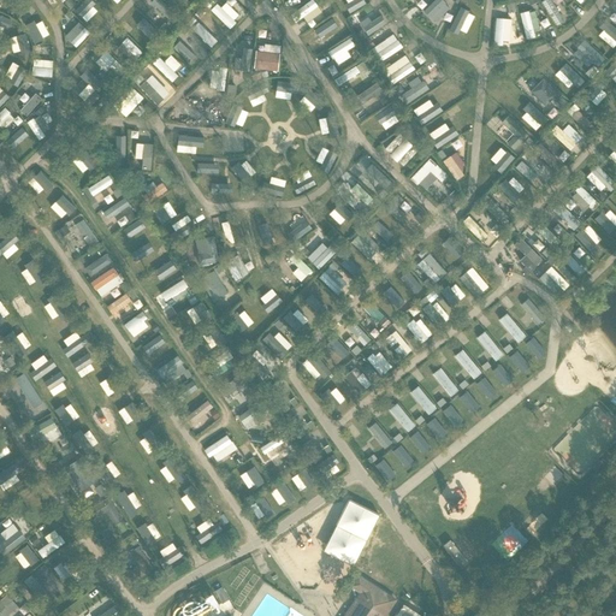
[(99,0),(112,11),(120,0),(99,0)]
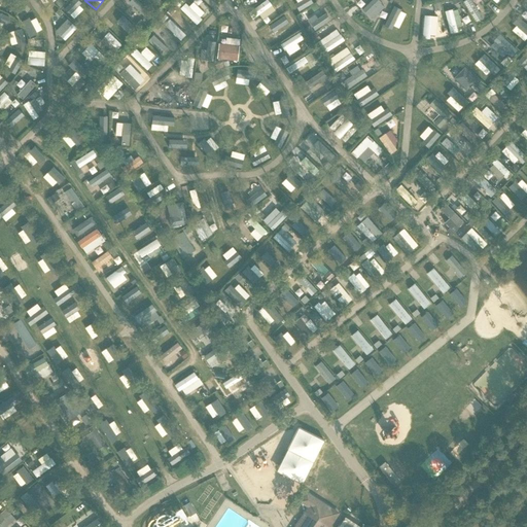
[(129,0),(128,1),(141,14),(146,9),(136,0),(129,0)]
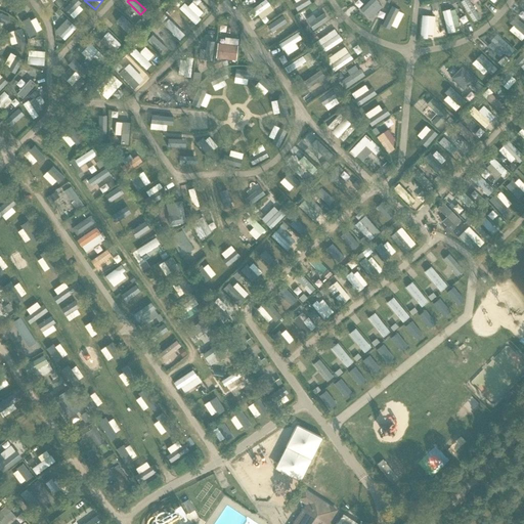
[(265,0),(255,7),(262,18),(274,10),(267,0),(265,0)]
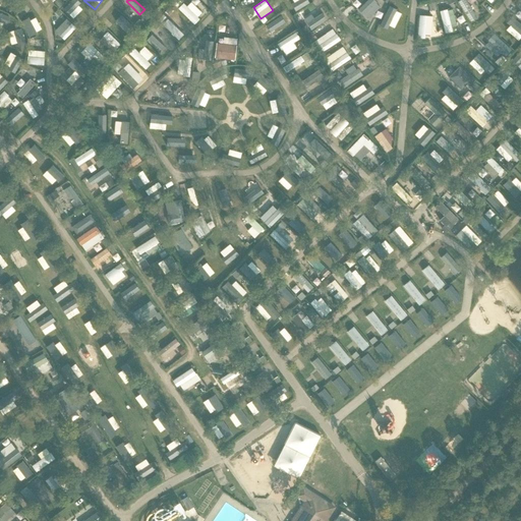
[(311,0),(290,0),(289,1),(296,10),(311,0)]
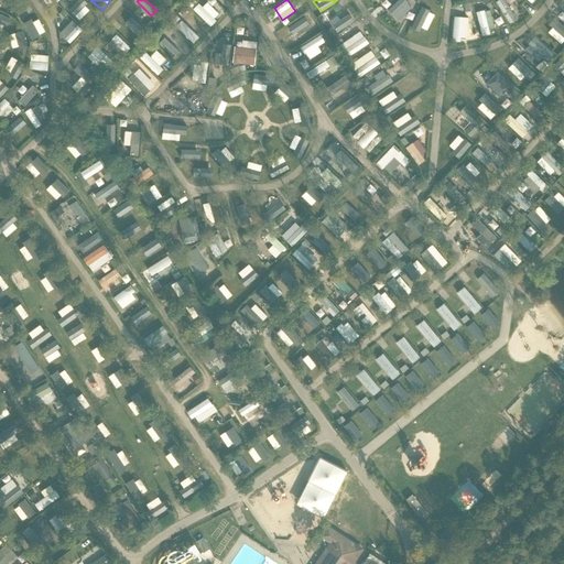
[(405,0),(397,0),(388,10),(399,20),(413,7),(405,0)]
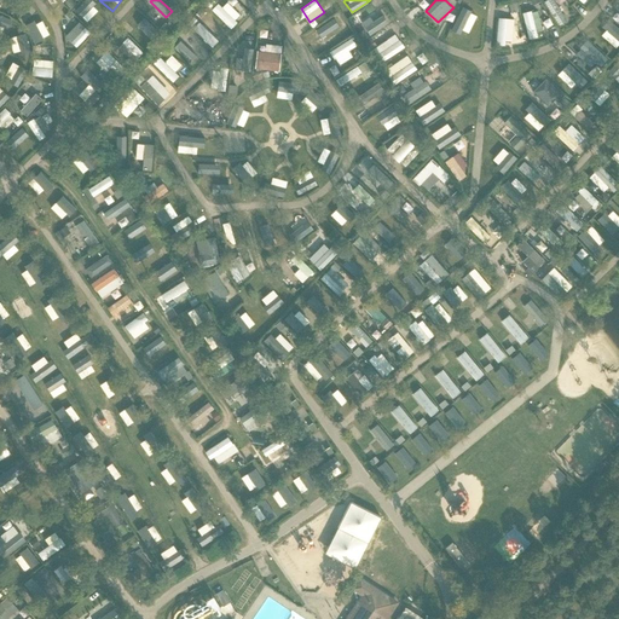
[(560,27),(570,21),(555,0),(547,0),(544,3),(560,27)]
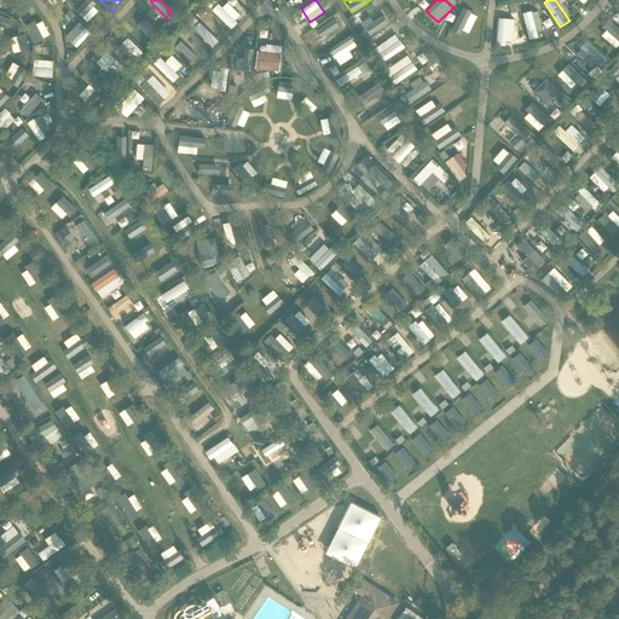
[(212,11),(230,28),(242,16),(227,3),(221,9),(218,4),(212,11)]
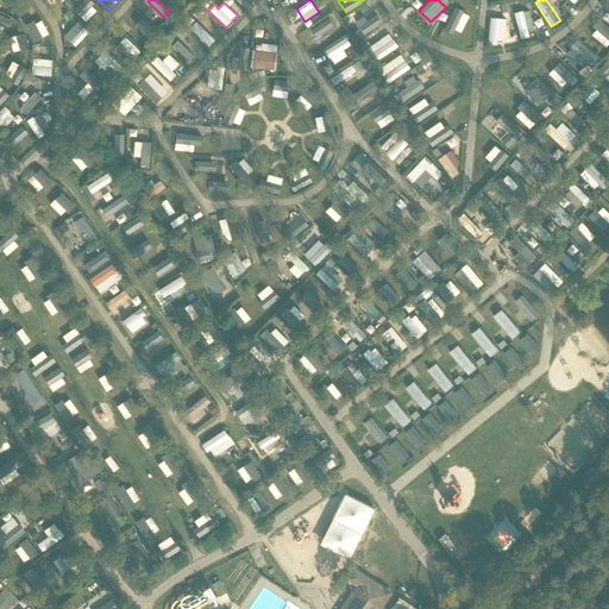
[(89,26),(95,19),(80,5),(73,12),(89,26)]
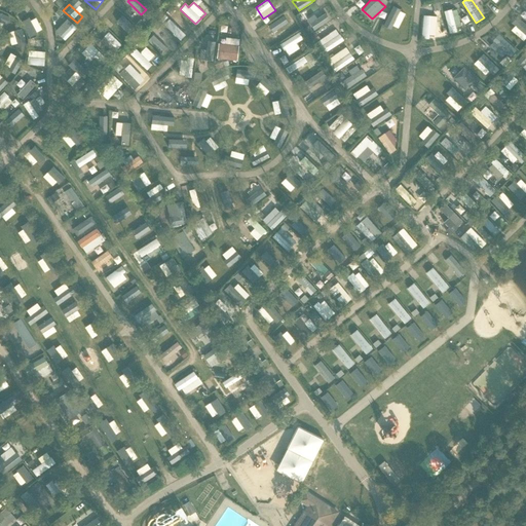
[(391,31),(402,8),(393,4),(382,27),(391,31)]
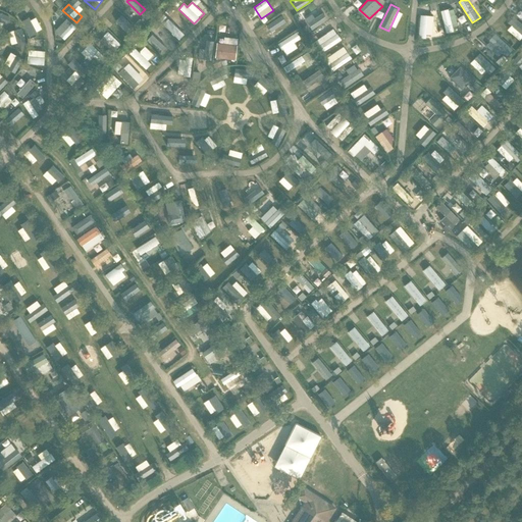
[(454,31),(453,27),(458,25),(454,8),(440,11),(446,33),(454,31)]
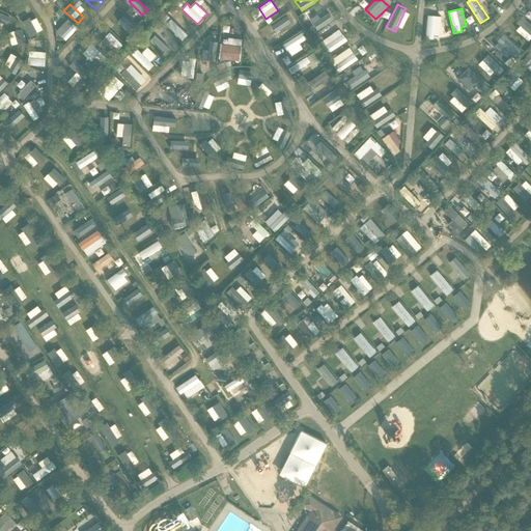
[(281,42),(288,37),(285,32),(299,24),(291,12),(272,24),(281,42)]
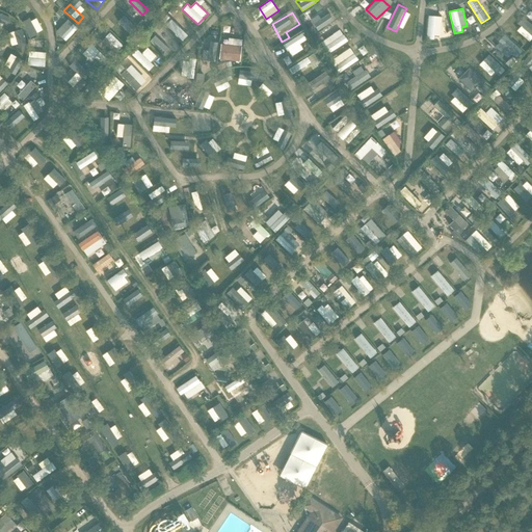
[(329,12),(321,19),(318,14),(312,18),(320,29),(335,19),(329,12)]
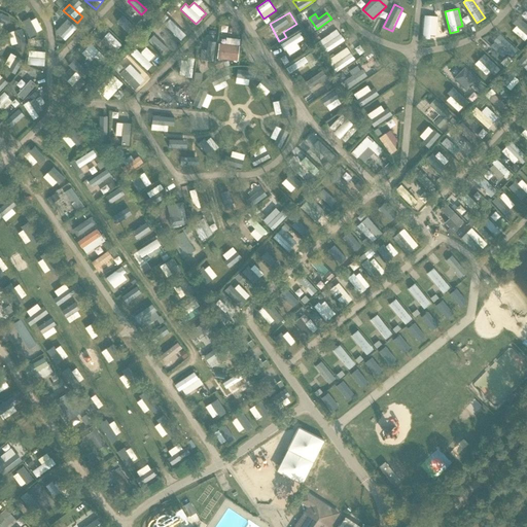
[(121,13),(115,19),(128,32),(134,27),(121,13)]
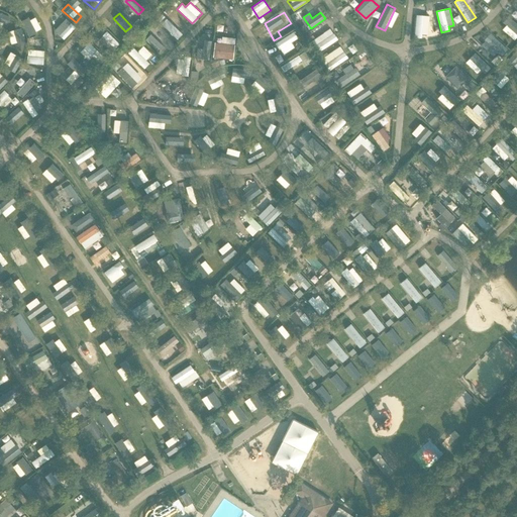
[(0,22),(4,26),(12,19),(8,14),(0,20),(0,22)]
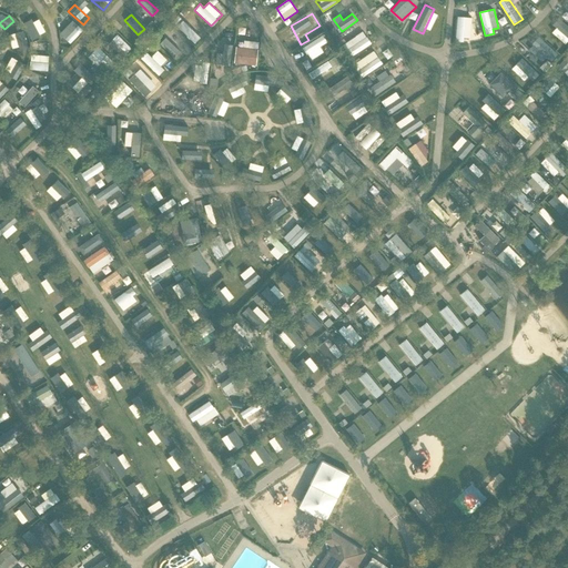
[(456,16),(455,41),(465,41),(465,37),(472,37),(473,17),(456,16)]
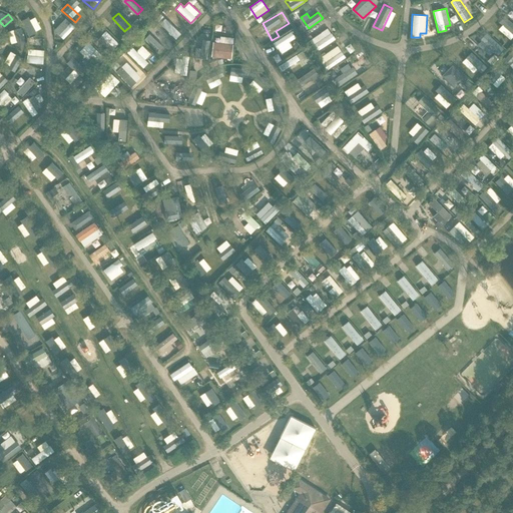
[(512,34),(512,33),(512,23),(503,15),(498,20),(512,34)]
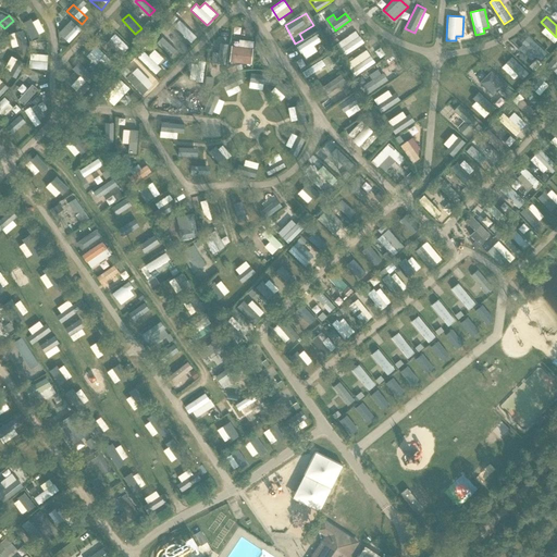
[(172,25),(190,44),(197,36),(180,19),(172,25)]
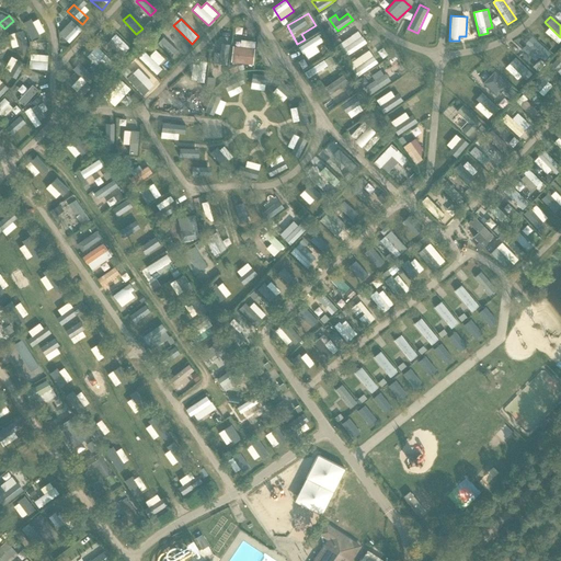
[(69,43),(82,30),(71,20),(59,33),(69,43)]
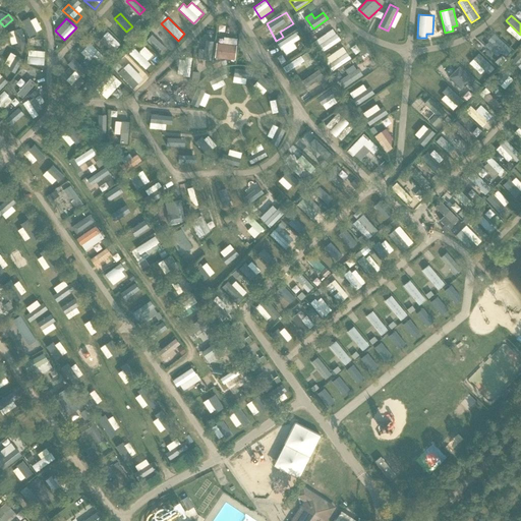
[(41,26),(26,30),(27,37),(42,34),(41,26)]
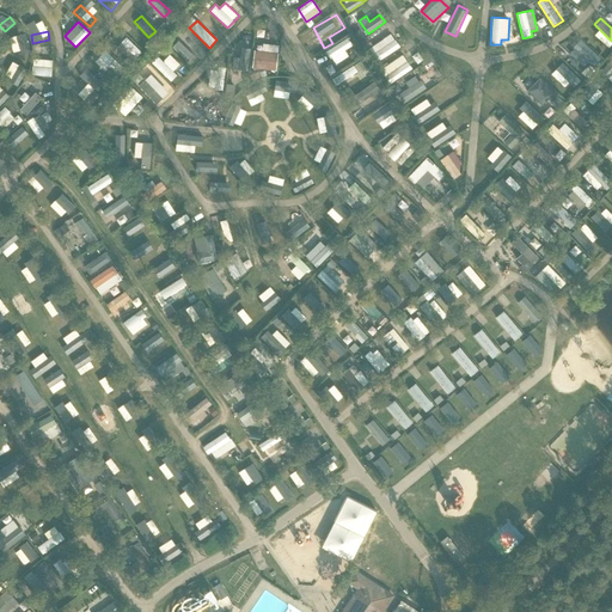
[(378,62),(401,46),(391,34),(368,49),(378,62)]
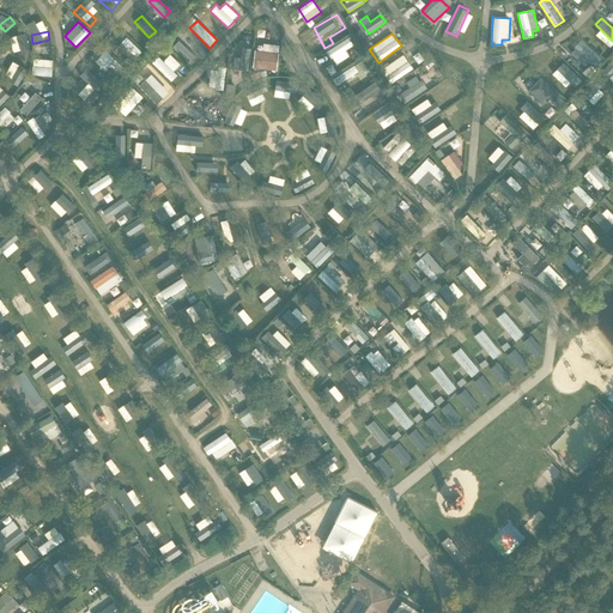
[(128,59),(138,48),(126,37),(116,48),(128,59)]
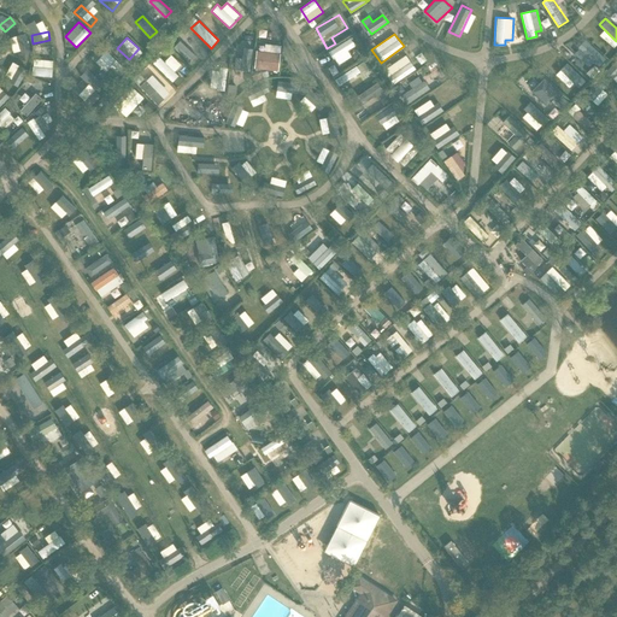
[(351,37),(329,52),(338,65),(351,57),(347,51),(356,45),(351,37)]
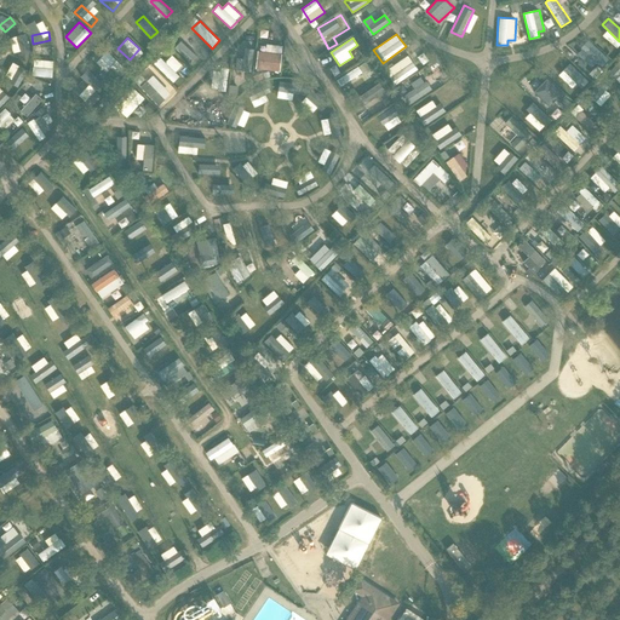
[(182,40),(174,47),(190,64),(197,57),(182,40)]
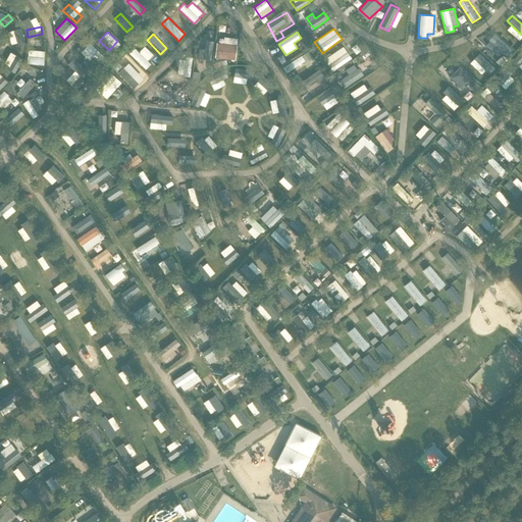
[(313,34),(308,37),(311,42),(316,39),(313,34)]
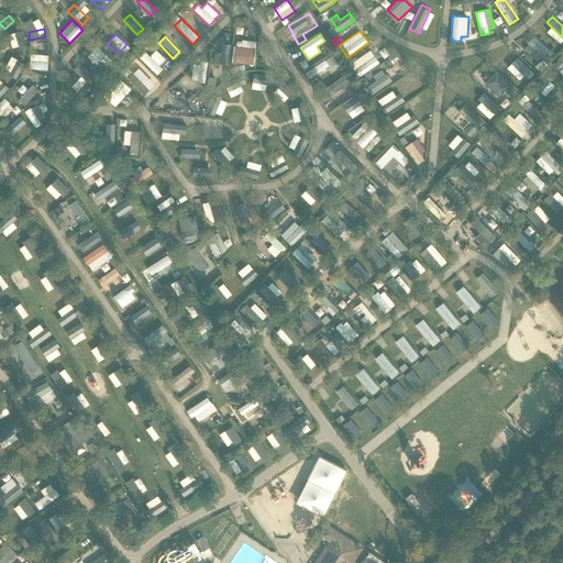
[(536,64),(541,57),(545,62),(553,53),(534,36),(521,51),(536,64)]
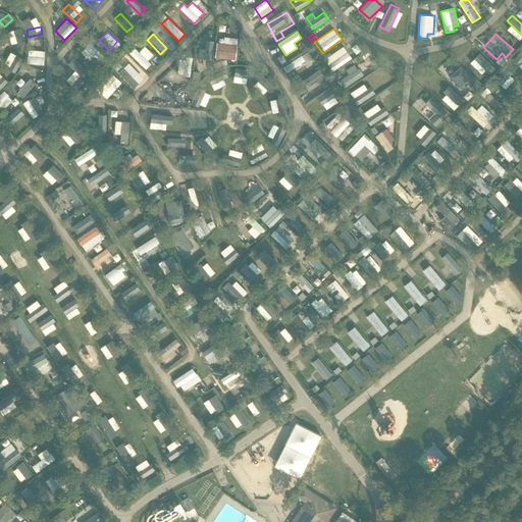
[(205,48),(199,48),(199,58),(213,59),(213,40),(206,40),(205,48)]
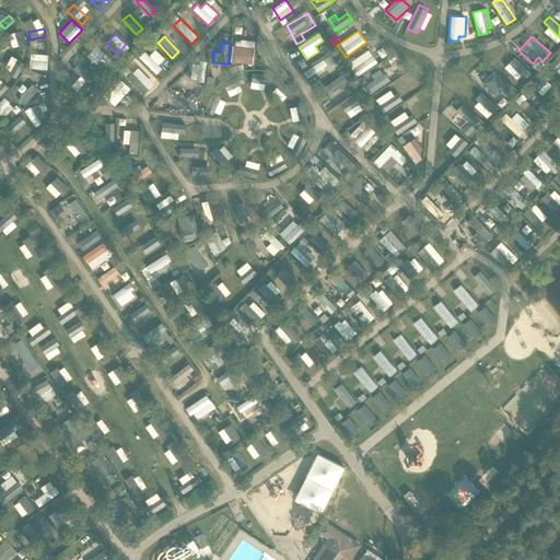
[(90,51),(103,66),(109,60),(96,46),(90,51)]
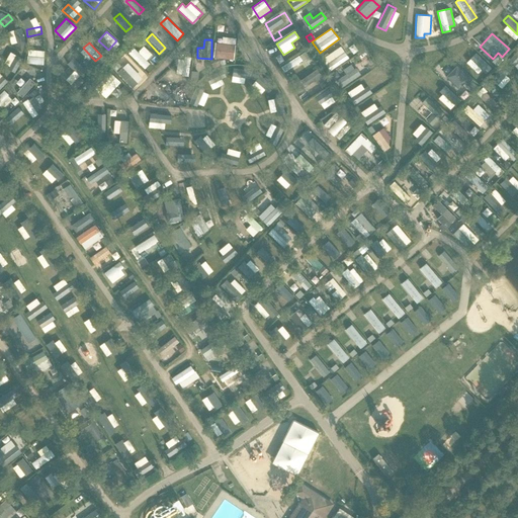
[(234,61),(235,46),(214,44),(212,58),(234,61)]
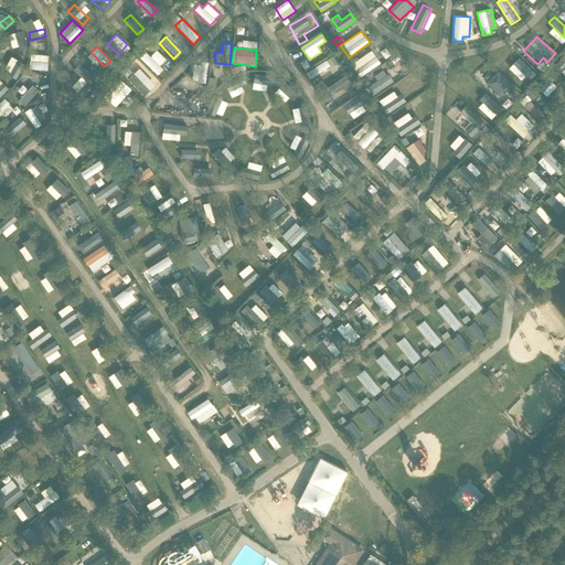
[(372,50),(352,64),(360,76),(381,62),(372,50)]
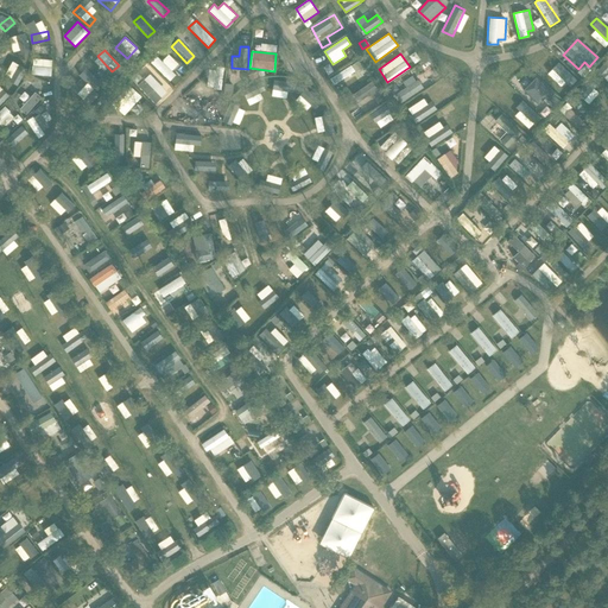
[(157,56),(151,62),(170,81),(176,74),(157,56)]
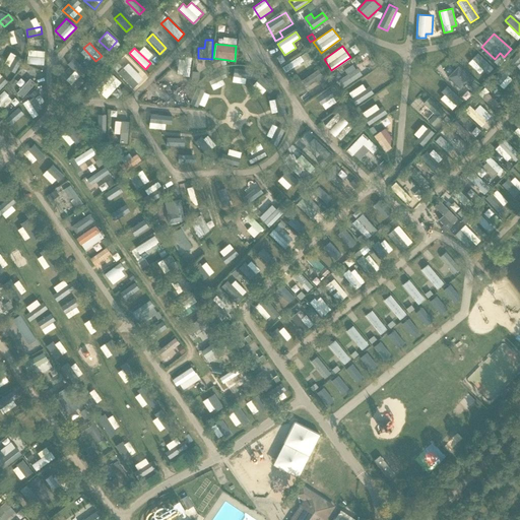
[(45,65),(45,51),(27,50),(26,64),(45,65)]
